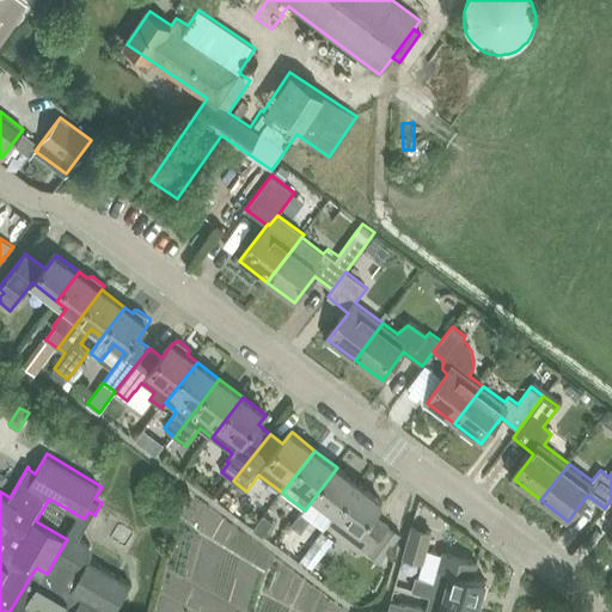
[(361,487),(337,467),(314,497),(338,515),(361,487)]
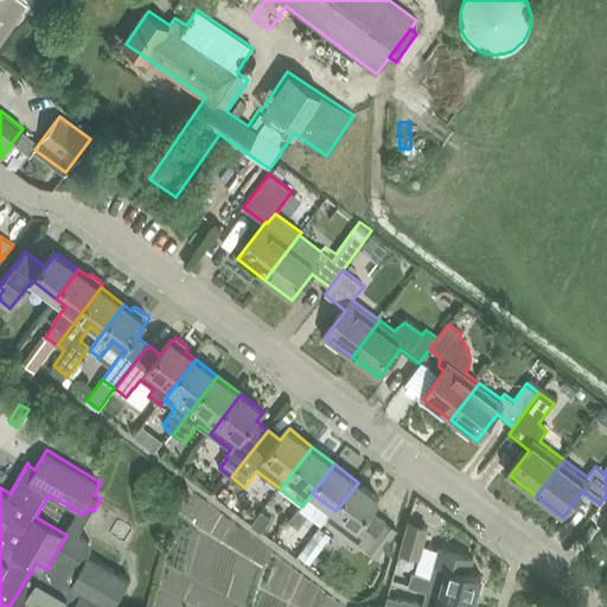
[(187,506),(206,511),(212,489),(195,483),(187,506)]
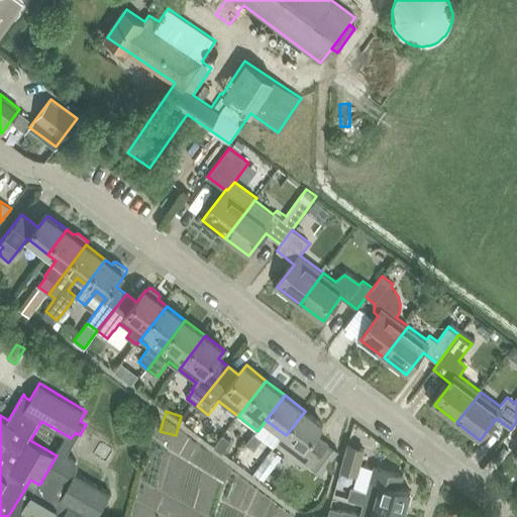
[(286,435),(280,443),(311,467),(329,442),(317,433),(324,425),(305,411),(286,435)]
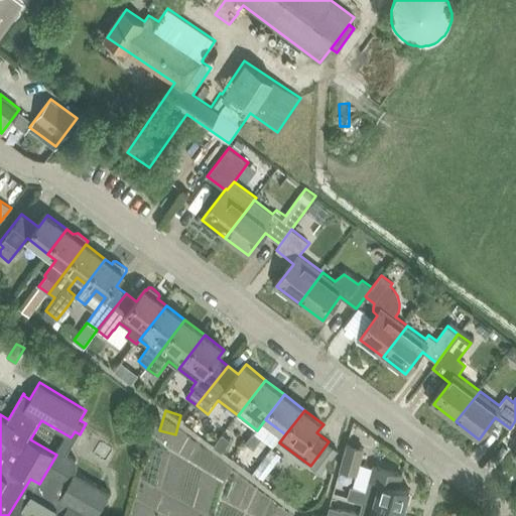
[(226,419),(218,430),(228,438),(236,427),(226,419)]
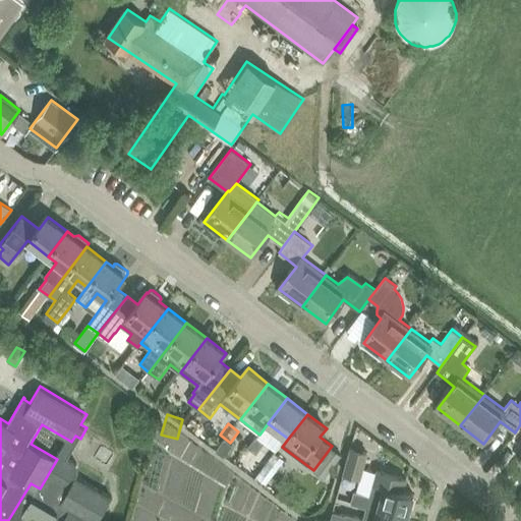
[(100,520),(99,520),(113,496),(77,475),(78,463),(69,458),(80,439),(75,436),(71,442),(68,440),(57,459),(40,488),(31,483),(8,520),(100,520)]
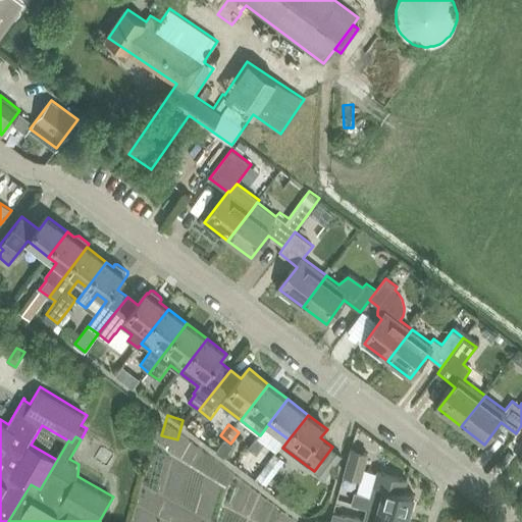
[(248,448),(256,454),(265,442),(257,436),(248,448)]
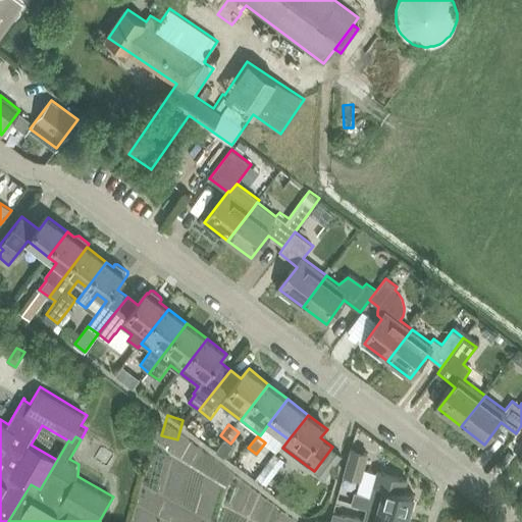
[(224,439),(216,451),(224,457),(232,446),(224,439)]
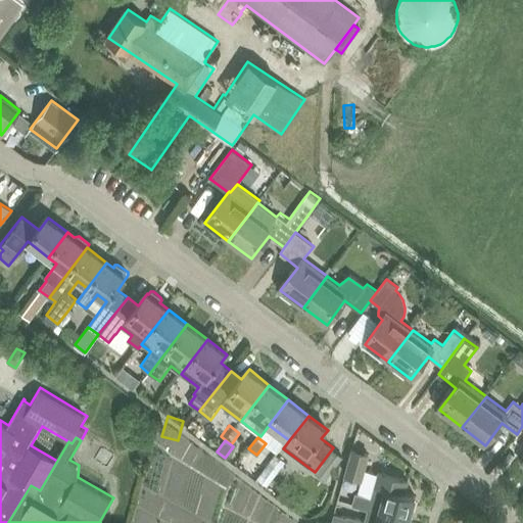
[(371,453),(354,447),(347,473),(364,477),(371,453)]
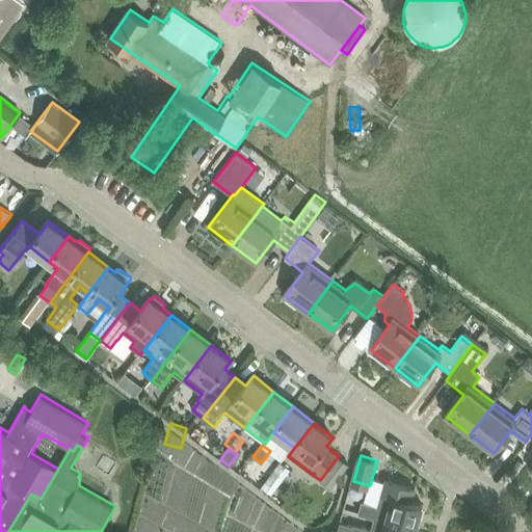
[(417,488),(388,480),(380,505),(364,500),(361,511),(387,520),(418,528),(425,504),(414,500),(417,488)]
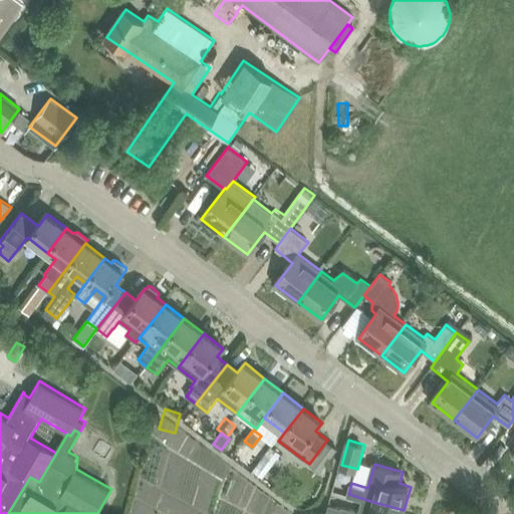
[(250,503),(261,476),(240,467),(228,493),(250,503)]
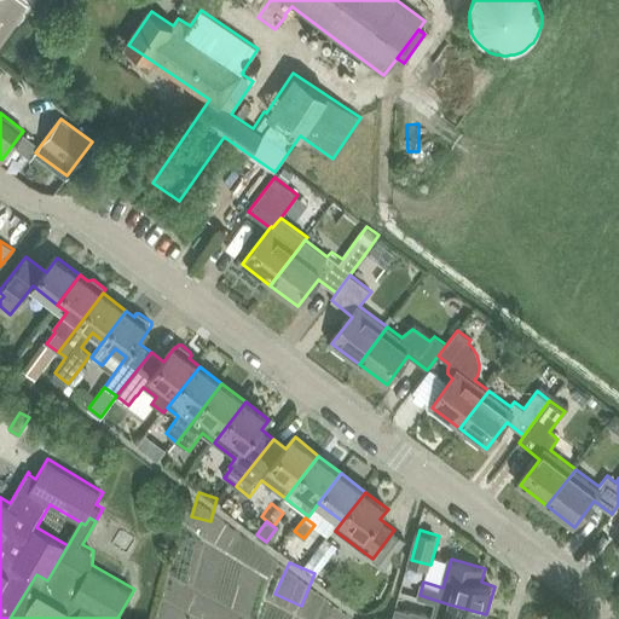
[(395,607),(392,618),(393,618),(484,618),(486,614),(450,605),(445,618),(441,618),(410,609),(410,612),(395,607)]
